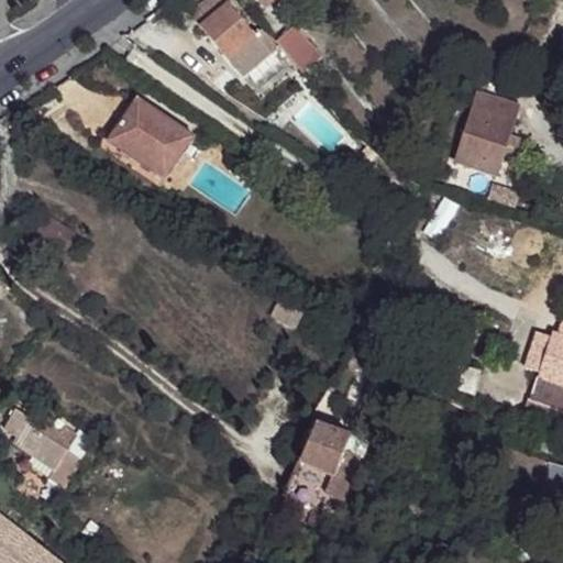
[(203,0),(188,14),(243,78),(277,48),(262,30),(255,35),(224,0),(203,0)]
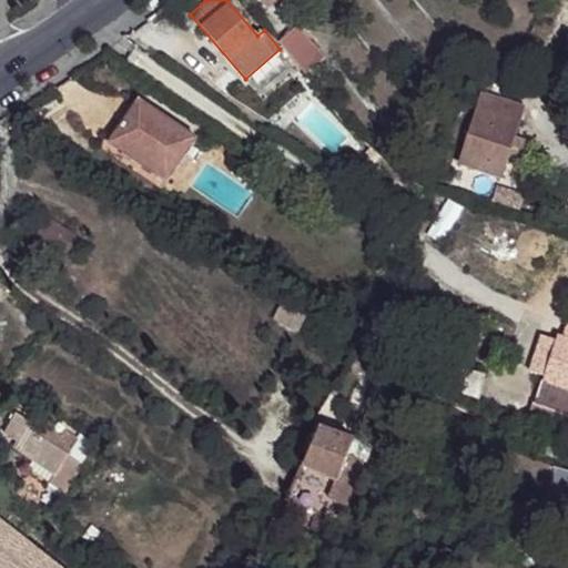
[(279,42),(304,73),(324,57),(297,27),(279,42)]
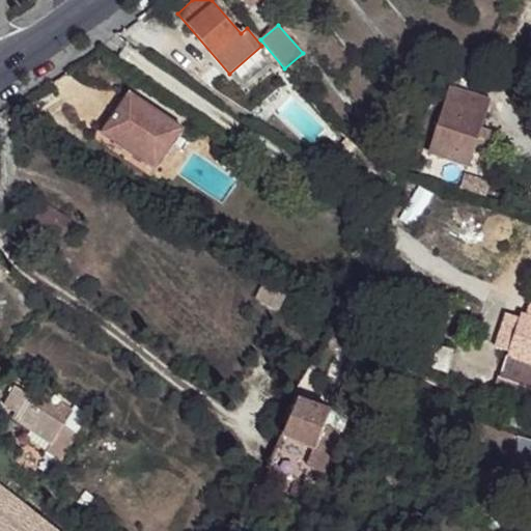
[(530,86),(514,82),(512,89),(530,93),(530,86)]
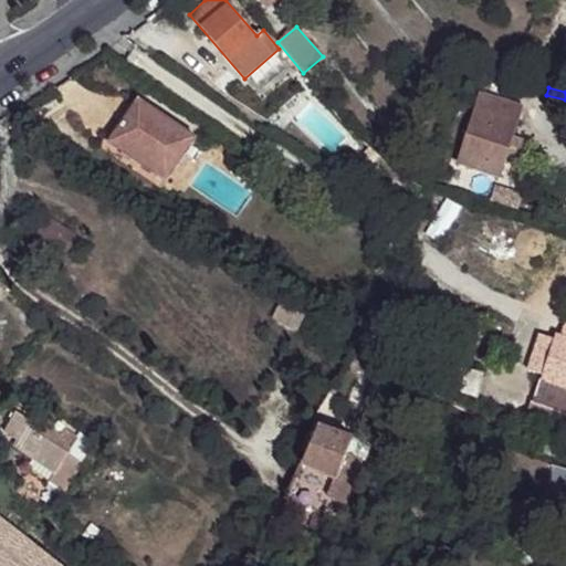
[(459,165),(500,178),(523,107),(482,94),(459,165)]
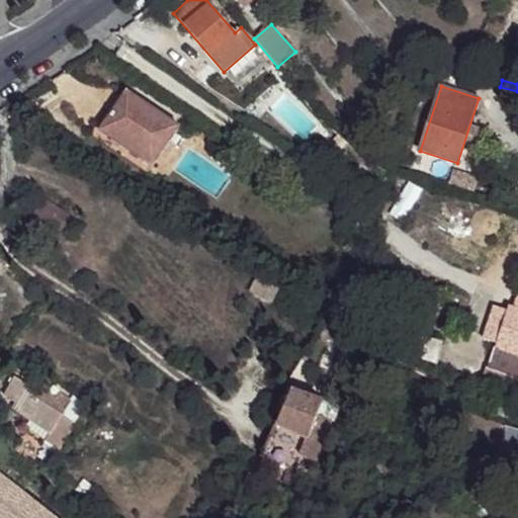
[(99,132),(152,167),(179,126),(126,91),(99,132)]
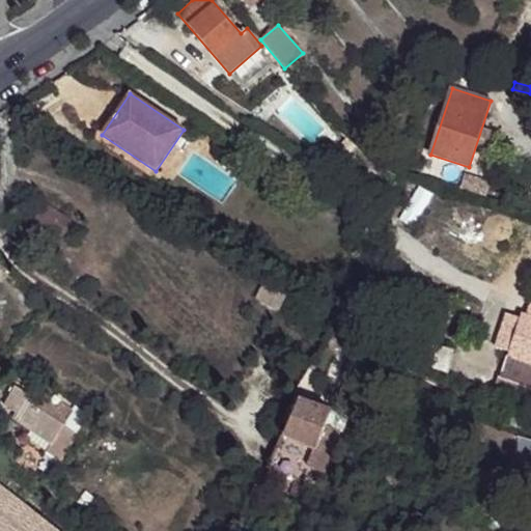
[(99,140),(152,176),(156,171),(102,135),(99,140)]
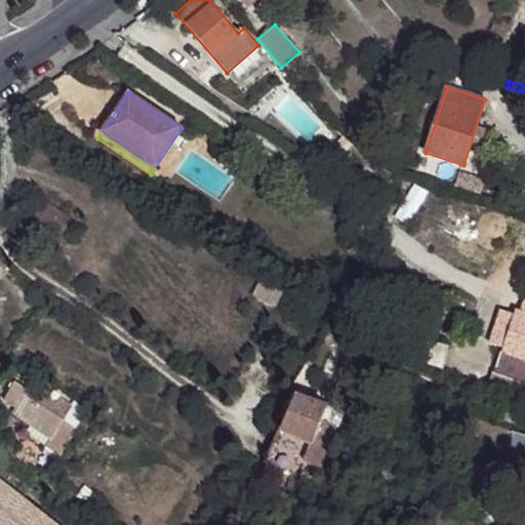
[(51,238),(65,218),(45,206),(33,225),(51,238)]
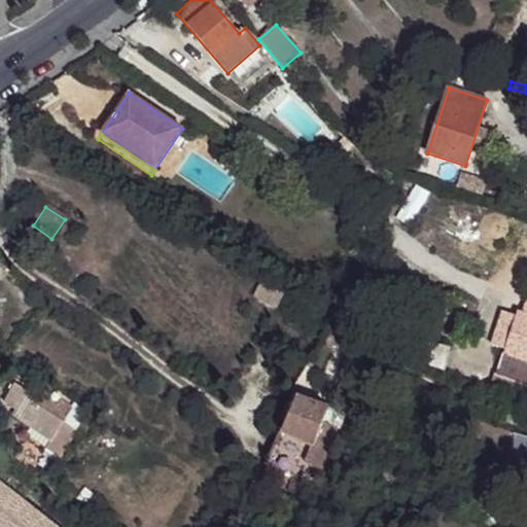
[(276,308),(283,293),(261,282),(254,296),(276,308)]
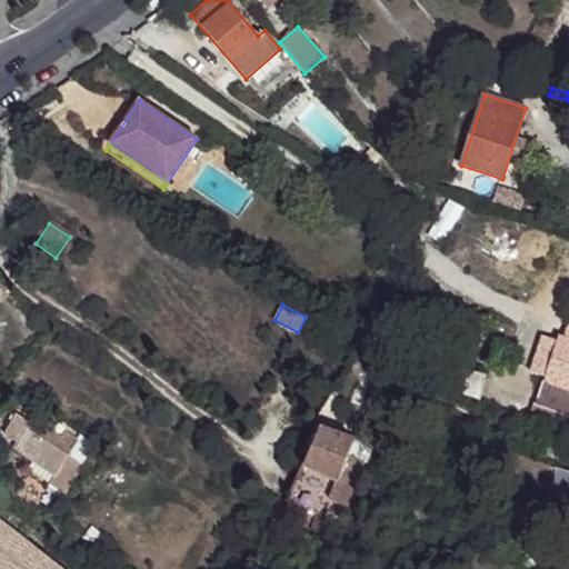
[(529,417),(568,429),(568,341),(558,338),(557,342),(543,337),(531,372),(546,378),(537,403),(533,403),(529,417)]
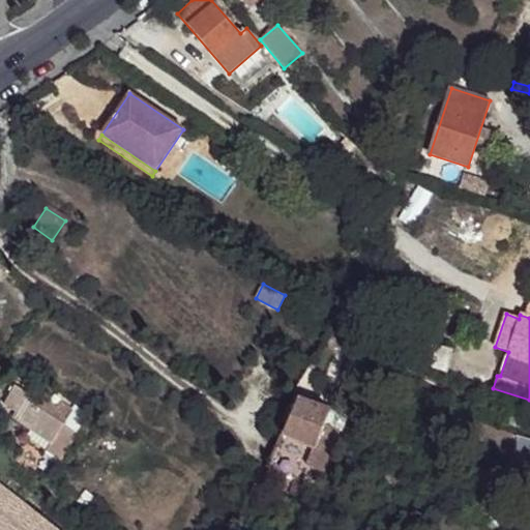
[(446,372),(451,351),(414,341),(408,361),(446,372)]
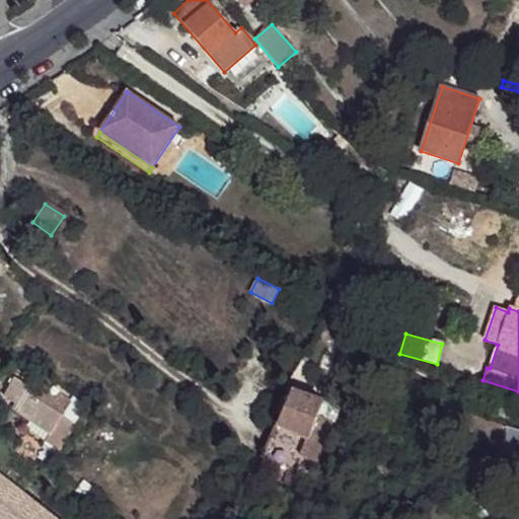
[(44,442),(59,452),(75,425),(62,417),(71,402),(59,394),(55,400),(42,390),(40,393),(14,378),(4,396),(16,403),(11,411),(29,423),(49,434),(44,442)]
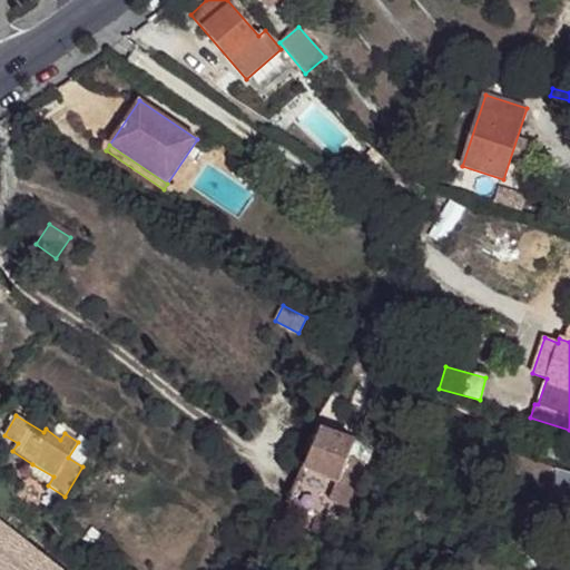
[(321,430),(288,503),(290,504),(283,518),(303,526),(308,512),(316,516),(330,521),(338,526),(363,463),(349,459),(355,442),(321,430)]
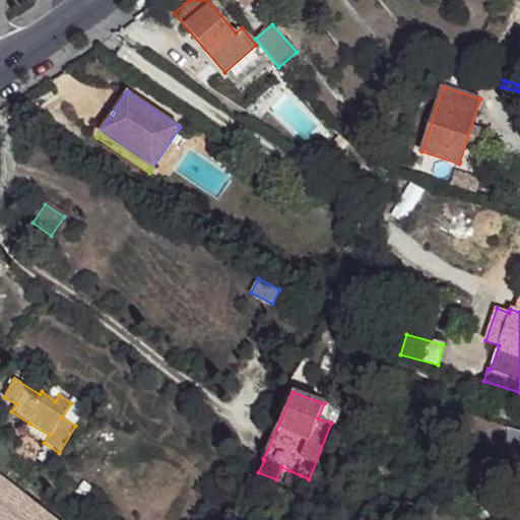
[(86,406),(74,398),(71,403),(62,417),(75,426),(86,406)]
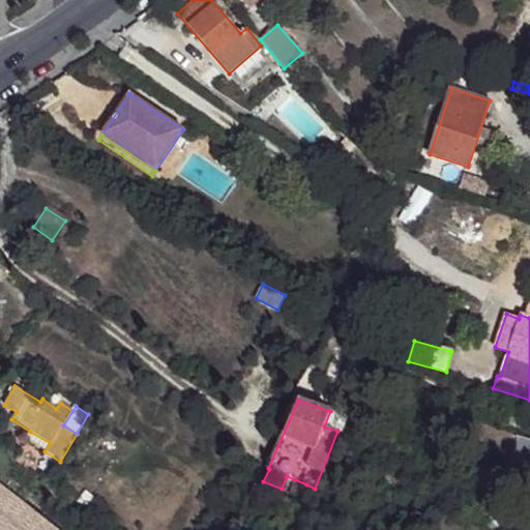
[(343,416),(330,411),(324,427),(337,431),(343,416)]
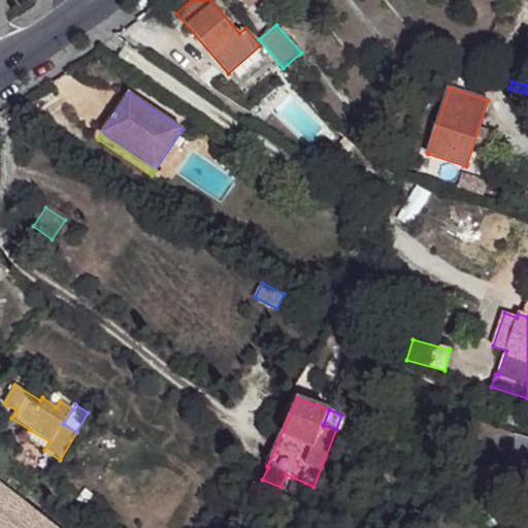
[(439,418),(446,434),(451,435),(455,423),(439,418)]
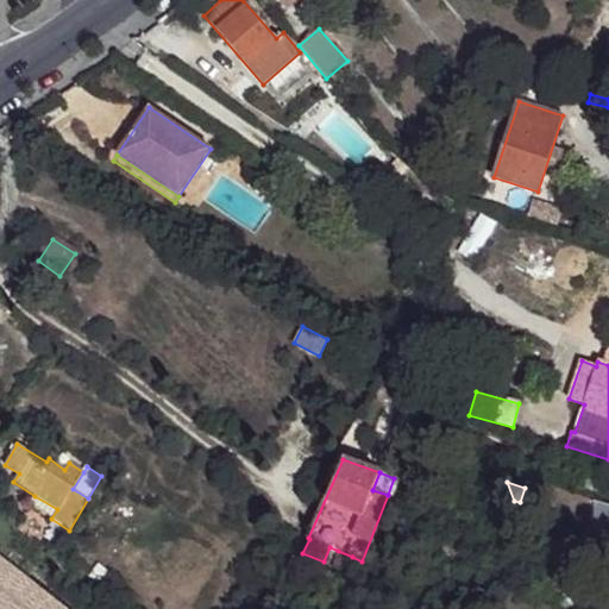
[(57,509),(35,496),(29,504),(51,519),(57,509)]
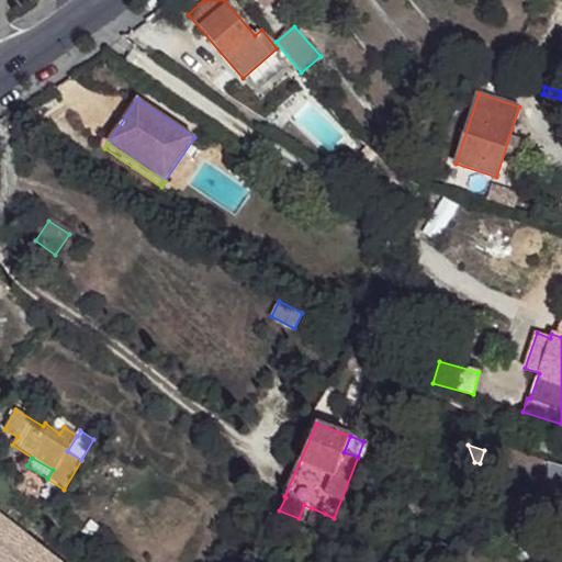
[(516,505),(507,534),(544,542),(553,515),(516,505)]
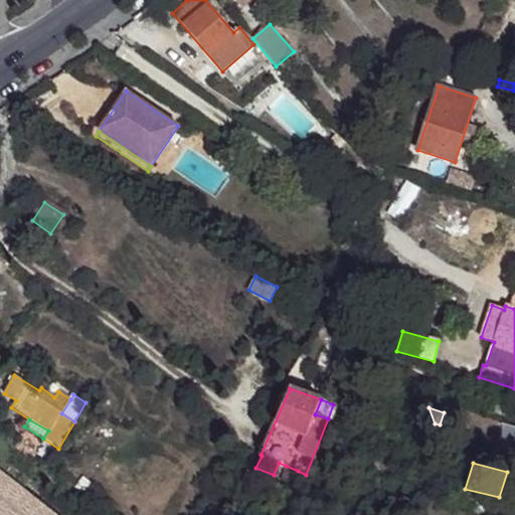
[(10,464),(5,471),(20,482),(20,481),(28,489),(34,483),(10,464)]
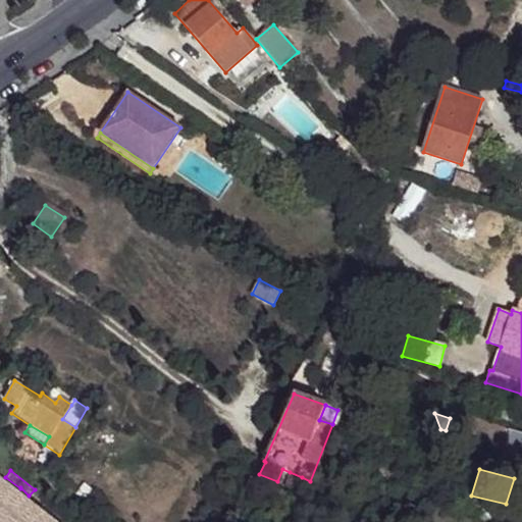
[(290,472),(284,484),(297,489),(302,477),(290,472)]
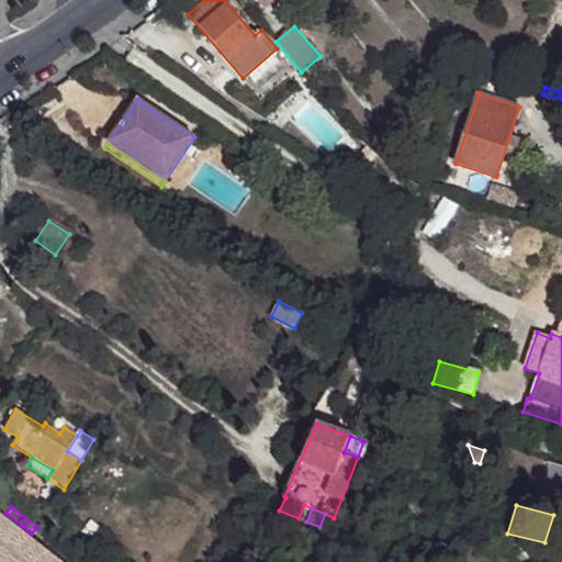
[(0,561),(64,561),(0,512),(0,561)]
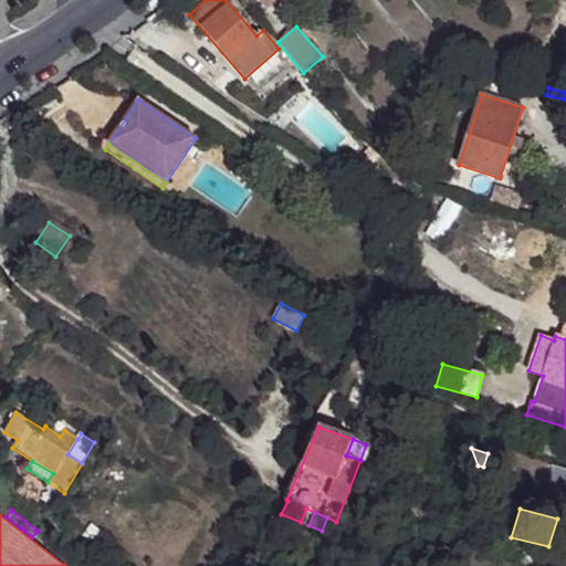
[(565,544),(563,551),(565,551),(565,520),(562,520),(556,541),(565,544)]
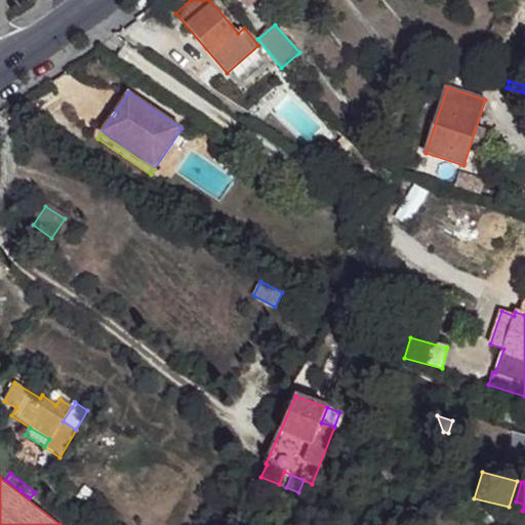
[(49,492),(43,487),(38,492),(45,497),(49,492)]
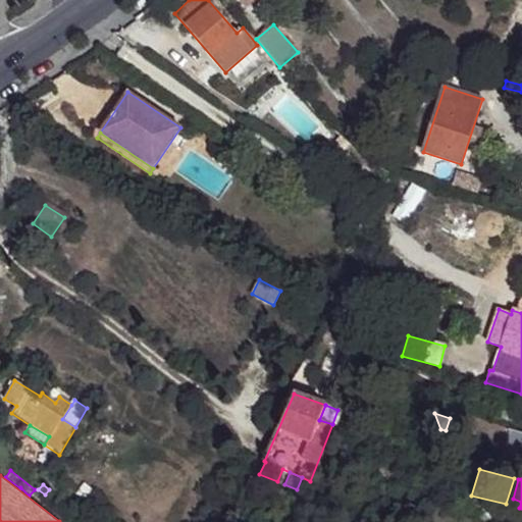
[(503,521),(508,507),(484,500),(480,512),(492,516),(491,521),(494,521),(503,521)]
